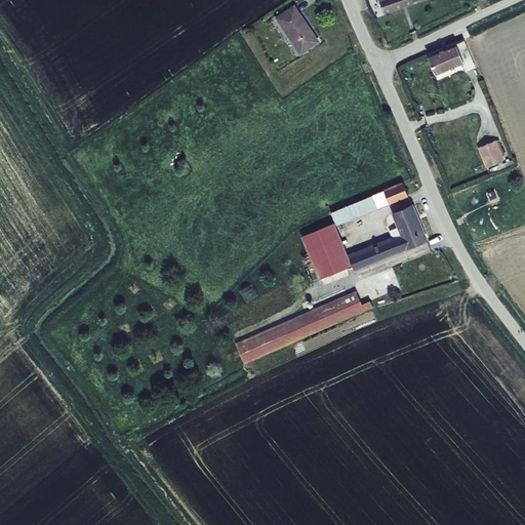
[(379,0),(384,13),(414,3),(414,1),(413,0),(379,0)]
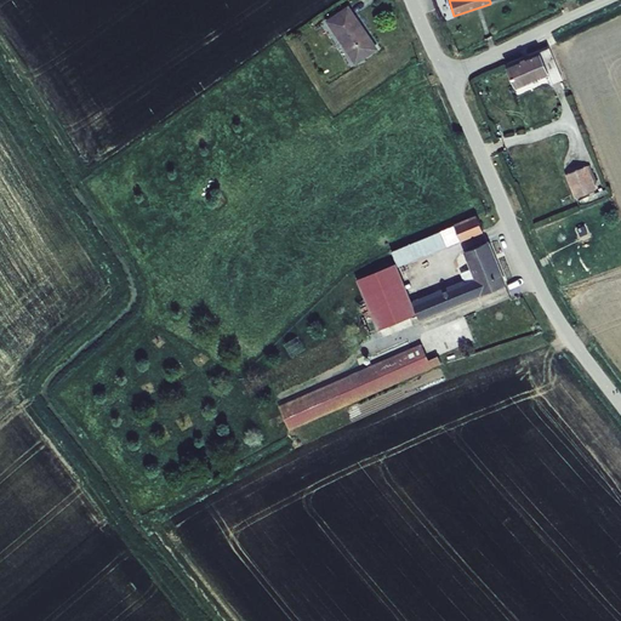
[(325,21),(355,66),(379,49),(348,5),(325,21)]
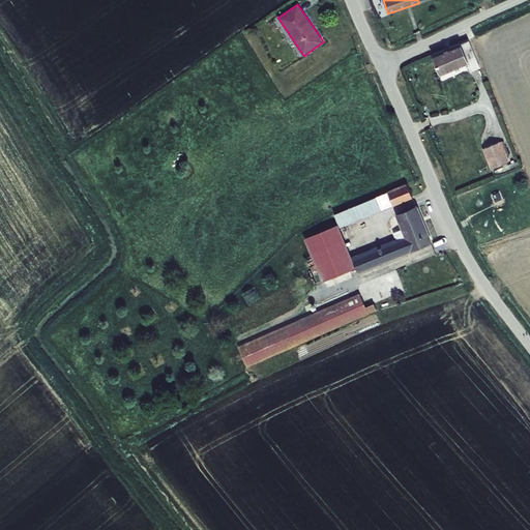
[(471,72),(480,68),(469,40),(432,55),(440,76),(467,64),(471,72)]
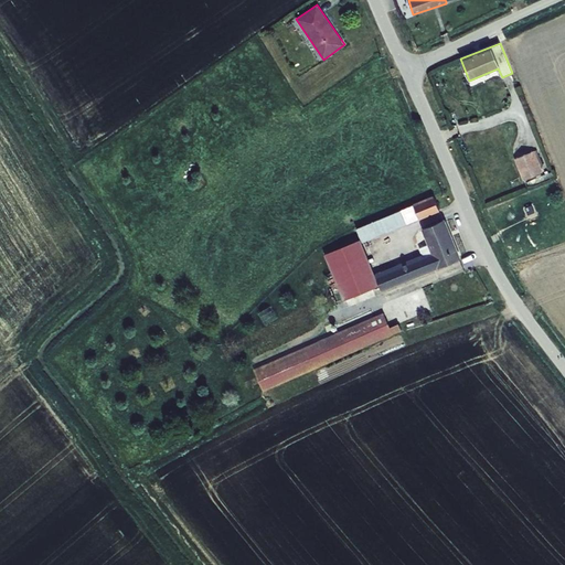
[(514,159),(523,180),(543,172),(541,166),(535,151),(514,159)]
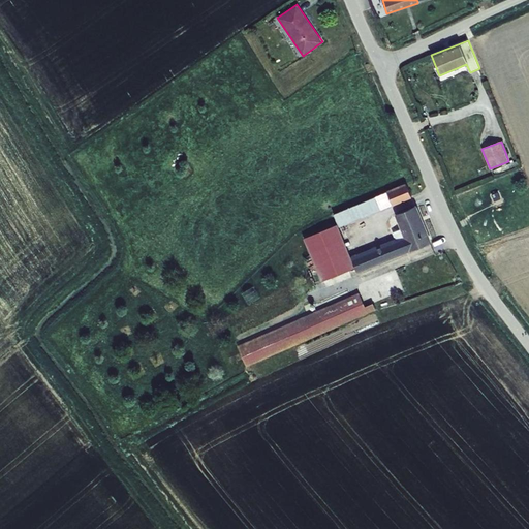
[(518,161),(494,170),(495,175),(519,165),(518,161)]
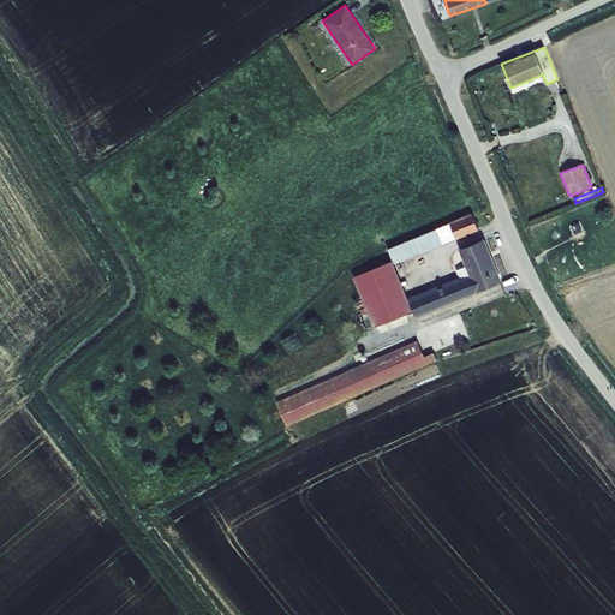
[(472,213),(449,221),(449,224),(457,239),(479,230),(472,213)]
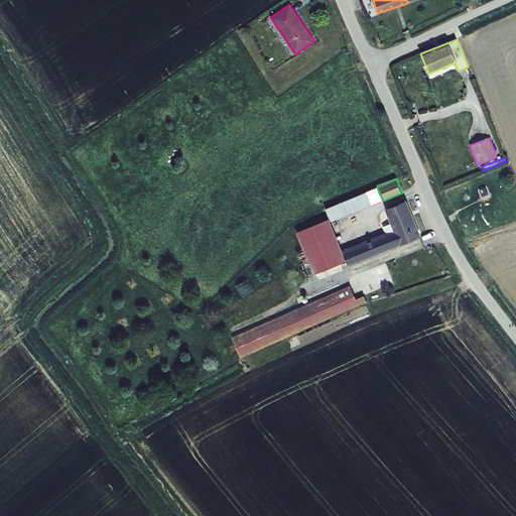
[(383,201),(377,187),(326,209),(329,220),(330,223),(383,201)]
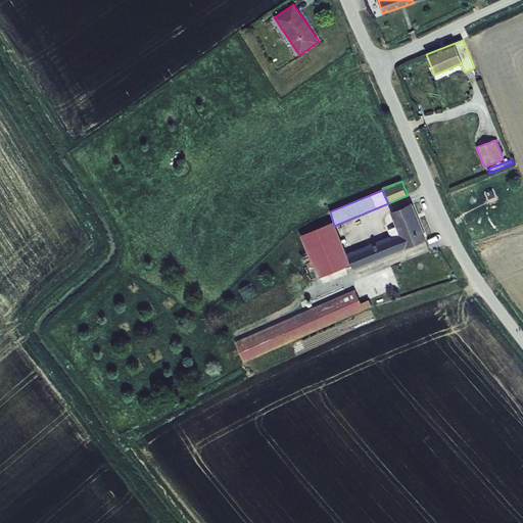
[(492,190),(486,192),(488,199),(495,197),(492,190)]
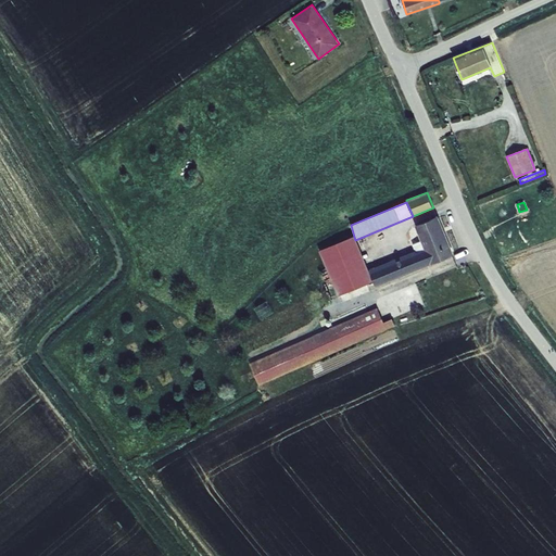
[(376,287),(453,254),(438,216),(415,225),(421,241),(425,250),(417,253),(416,250),(415,251),(368,270),(374,282),(376,287)]
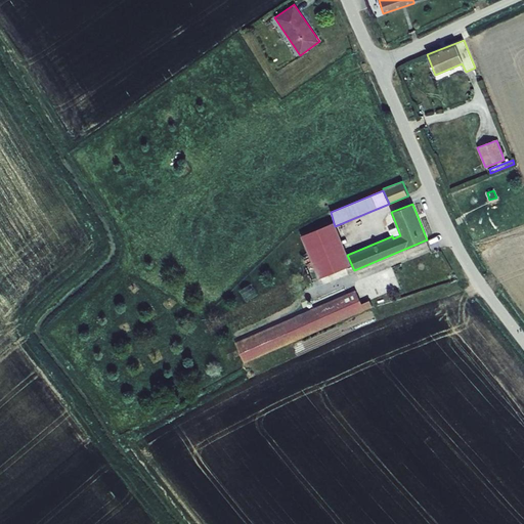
[(301,235),(318,278),(352,266),(347,255),(335,226),(334,223),(301,235)]
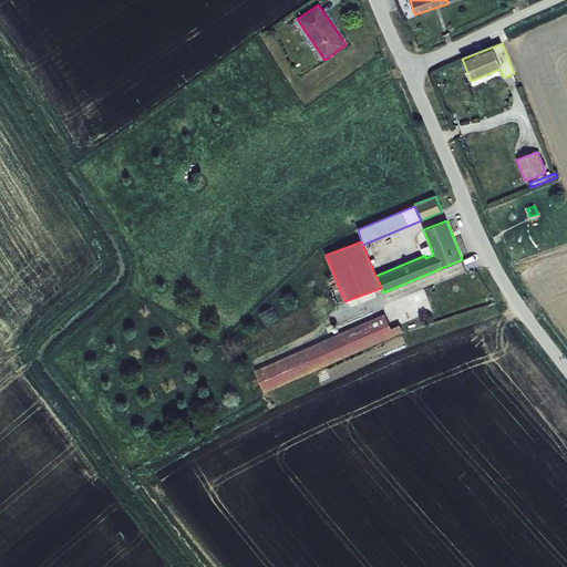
[(420,249),(423,256),(424,255),(425,258),(433,255),(430,246),(420,249)]
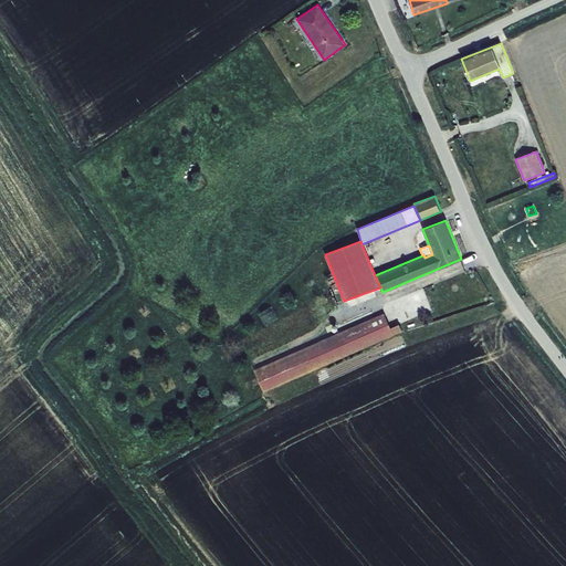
[(254,370),(263,392),(402,332),(399,324),(390,328),(384,313),(254,370)]
